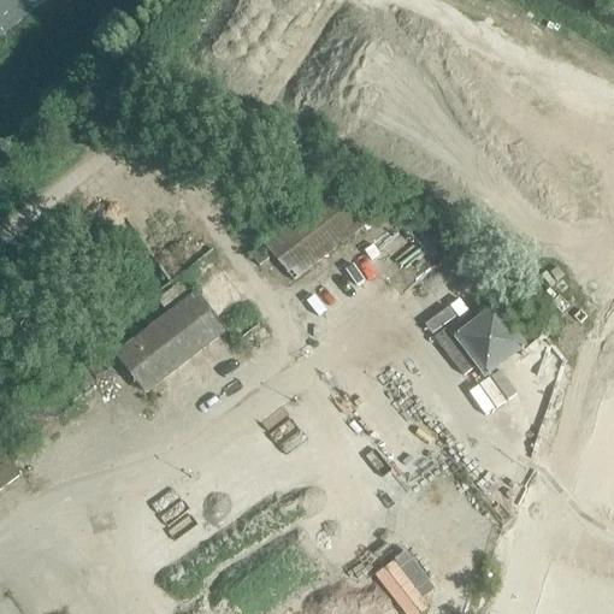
[(290,281),(367,220),(338,182),(260,242),(290,281)]
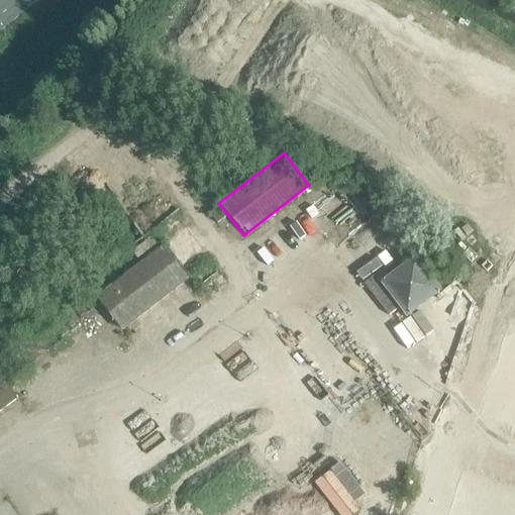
[(216,206),(208,212),(215,222),(223,216),(216,206)]
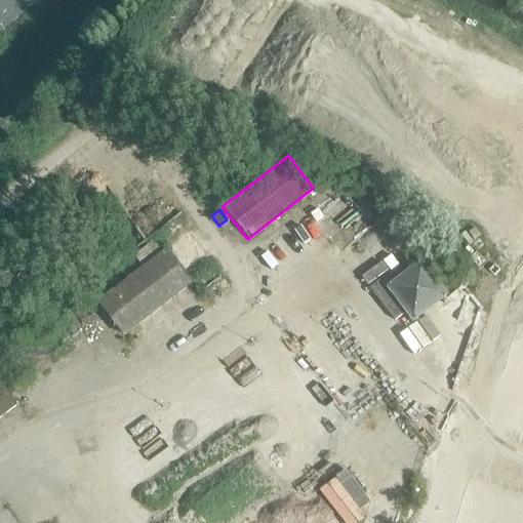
[(141,265),(160,250),(150,238),(131,252),(141,265)]
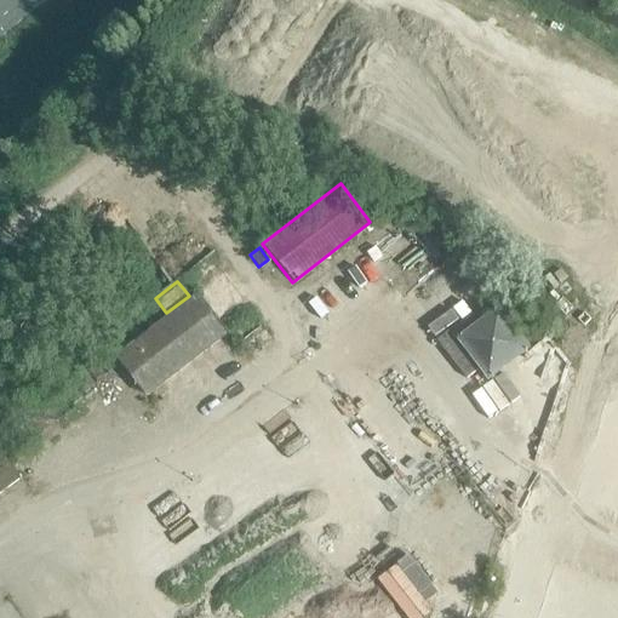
[(146,394),(222,335),(194,296),(115,356),(146,394)]
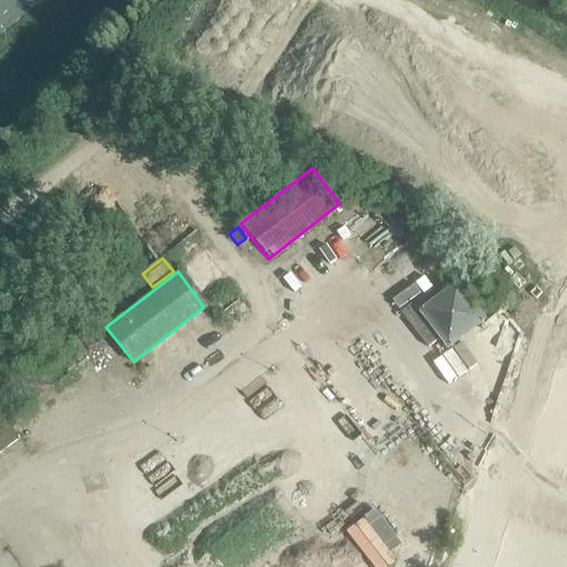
[(446,345),(480,318),(455,284),(419,310),(446,345)]
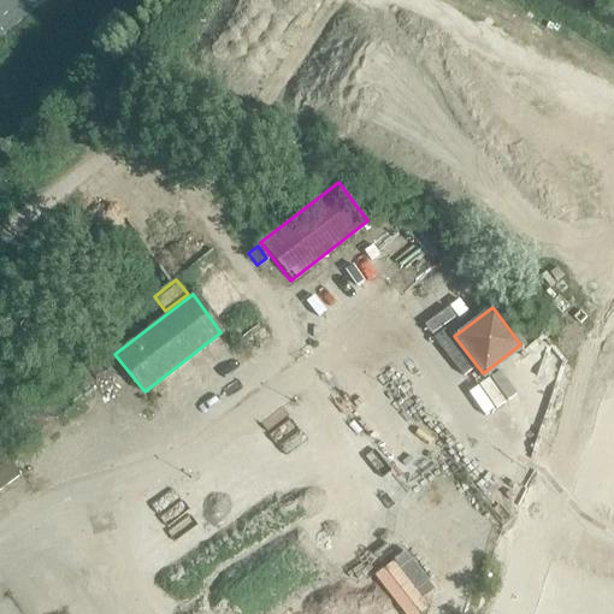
[(613,411),(608,408),(601,430),(613,432),(613,411)]
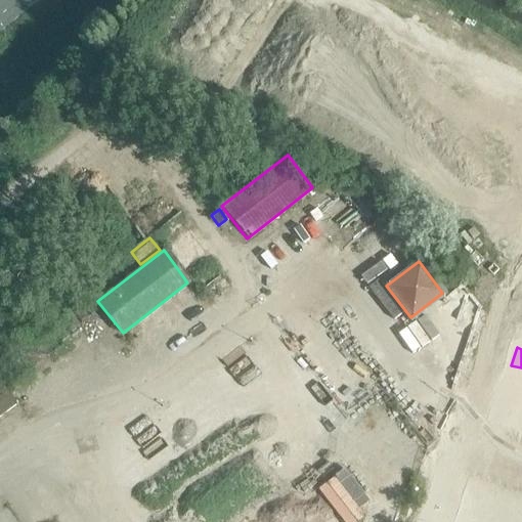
[(0,414),(15,402),(0,383),(0,414)]
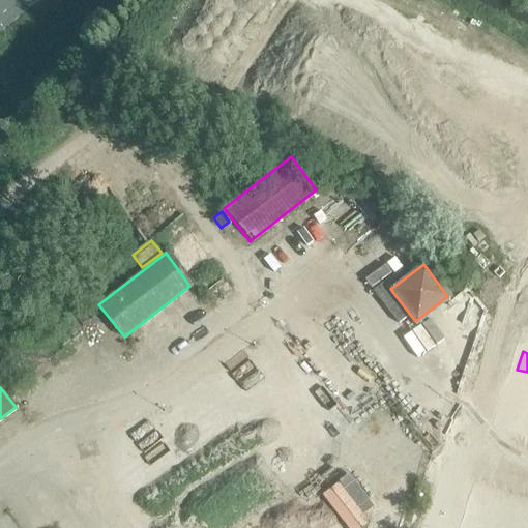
[(478,487),(472,505),(514,519),(520,500),(478,487)]
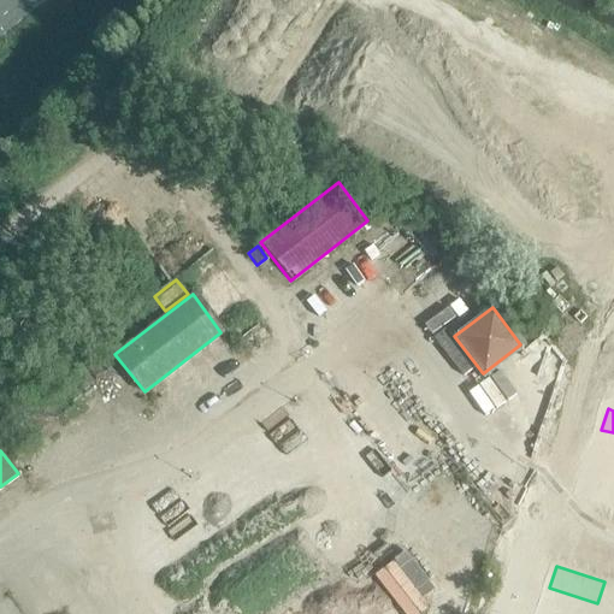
[(549,588),(543,608),(560,613),(594,613),(597,603),(549,588)]
